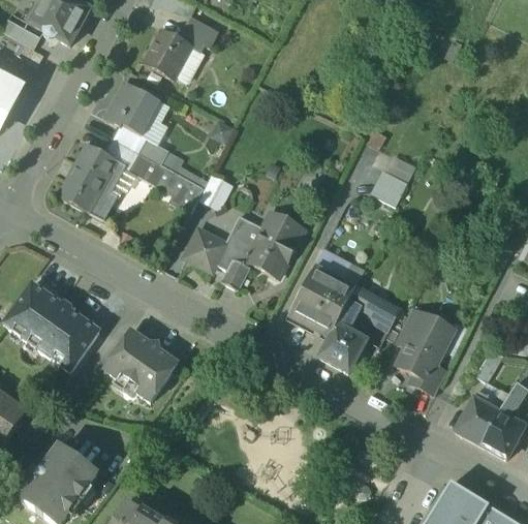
[(42,0),(39,7),(30,24),(69,45),(89,9),(72,0),(42,0)]
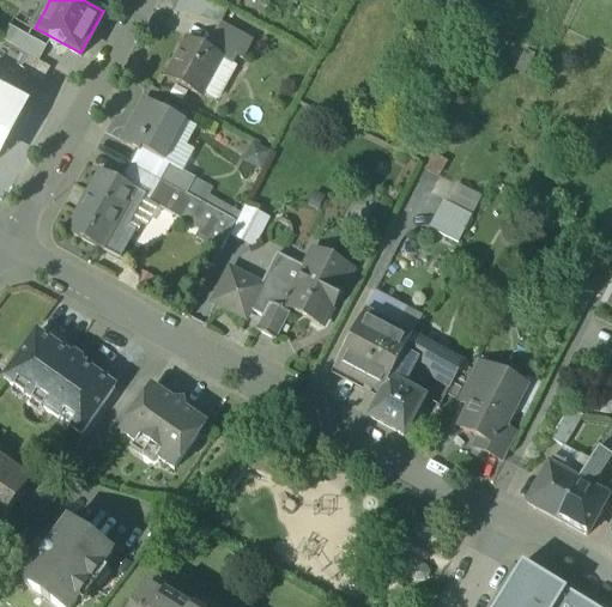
[(40,4),(29,24),(35,28),(46,8),(40,4)]
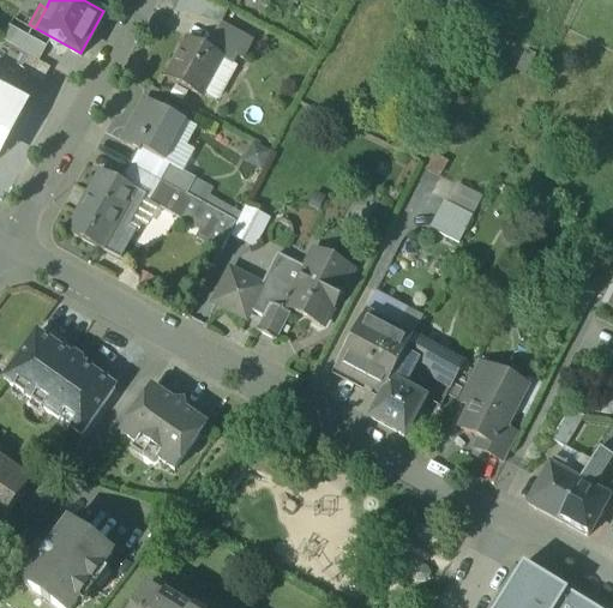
[(253,36),(220,18),(210,37),(235,52),(242,55),(253,36)]
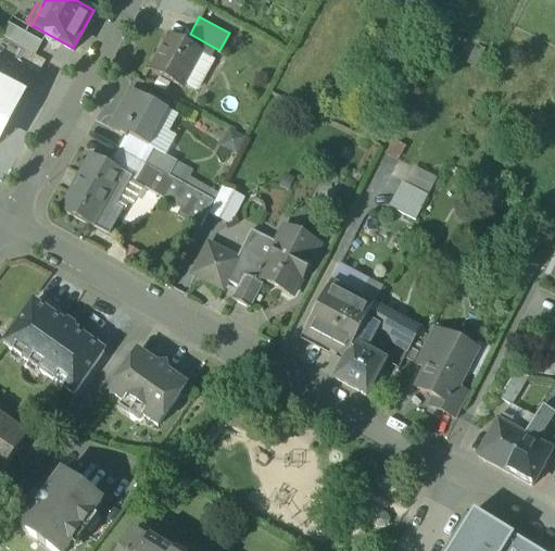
[(187,40),(168,29),(149,66),(181,84),(200,49),(210,53),(213,47),(190,34),(187,40)]
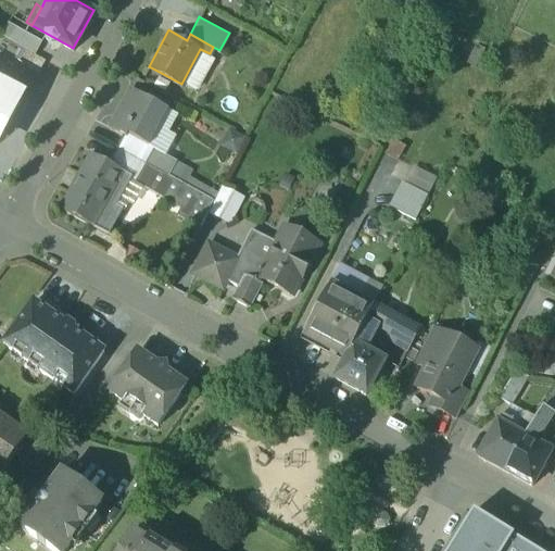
[(46,59),(23,47),(17,58),(39,70),(46,59)]
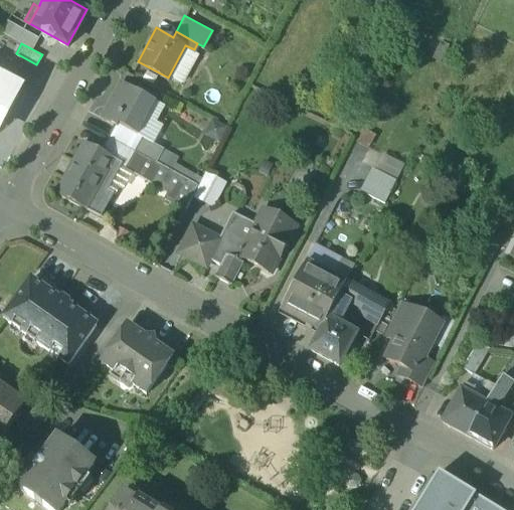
[(0,117),(3,113),(7,115),(22,87),(0,74),(0,117)]
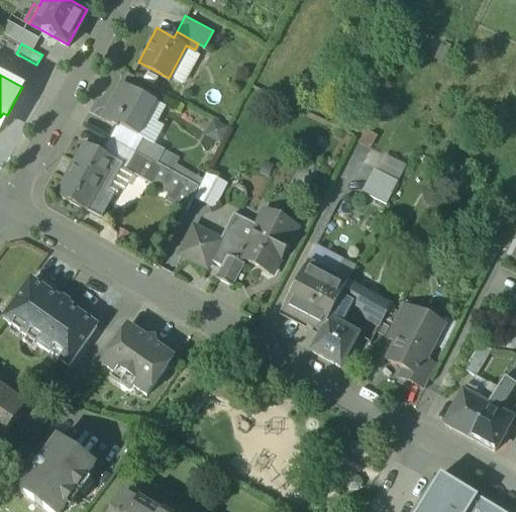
[(156,99),(121,81),(102,116),(115,123),(117,124),(118,122),(137,132),(156,99)]
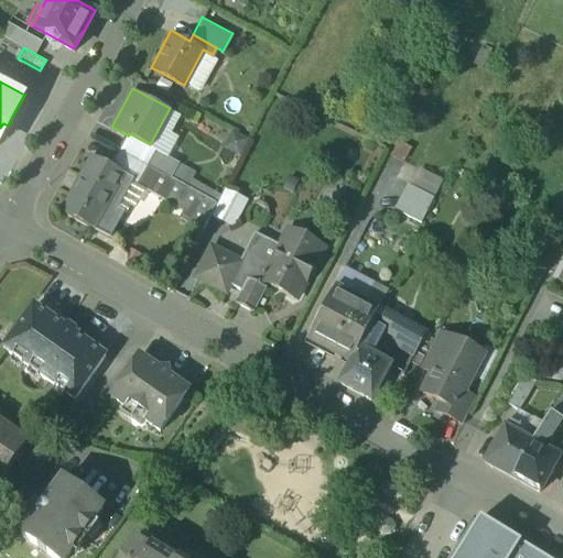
[(356,109),(345,104),(340,115),(350,119),(356,109)]
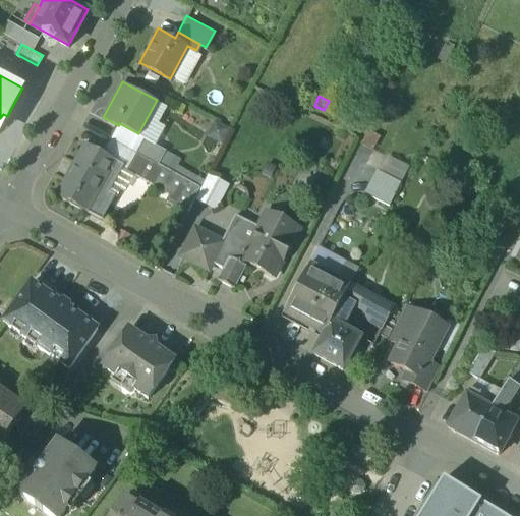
[(213,118),(210,132),(226,136),(229,121),(213,118)]
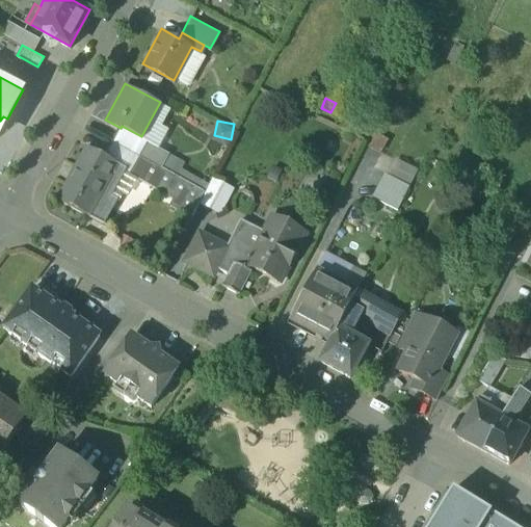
[(141,136),(122,126),(121,128),(118,127),(112,138),(113,138),(112,139),(138,154),(139,153),(147,139),(141,136)]
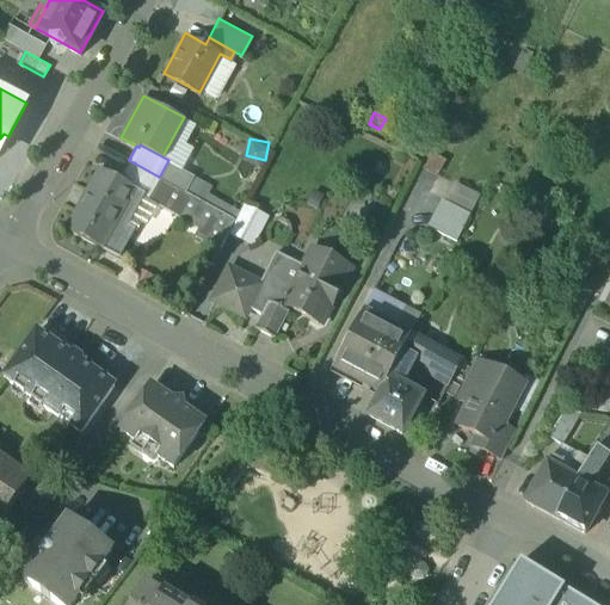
[(159,177),(129,160),(130,159),(129,159),(119,177),(145,191),(151,193),(159,177)]
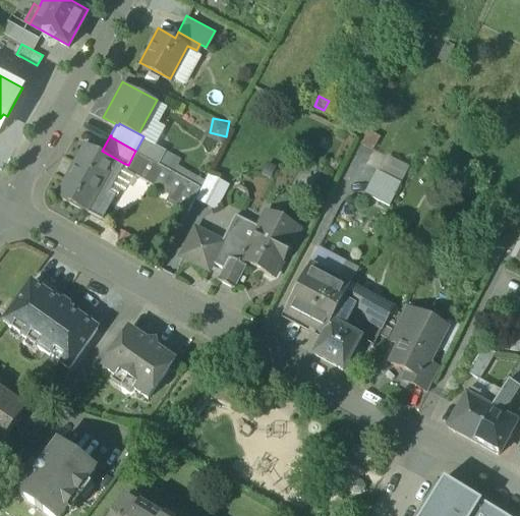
[(165,148),(145,136),(143,136),(136,150),(158,161),(165,148)]
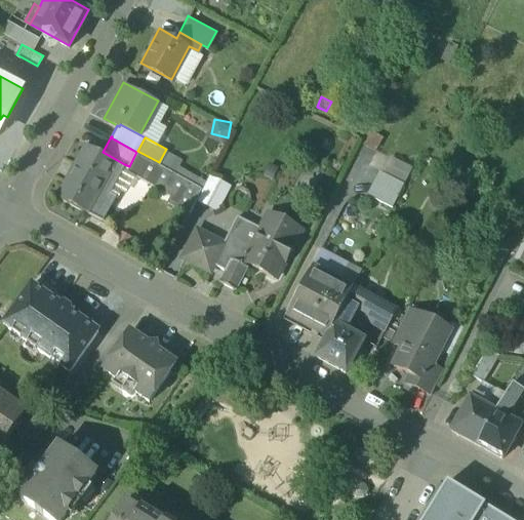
[(103,152),(84,142),(74,161),(106,178),(114,184),(124,164),(103,152)]
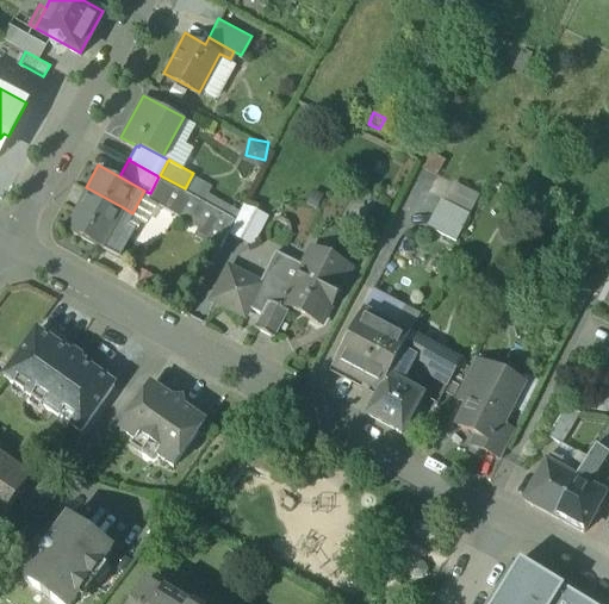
[(185,188),(160,175),(150,193),(148,197),(198,225),(194,232),(219,246),(234,216),(185,188)]
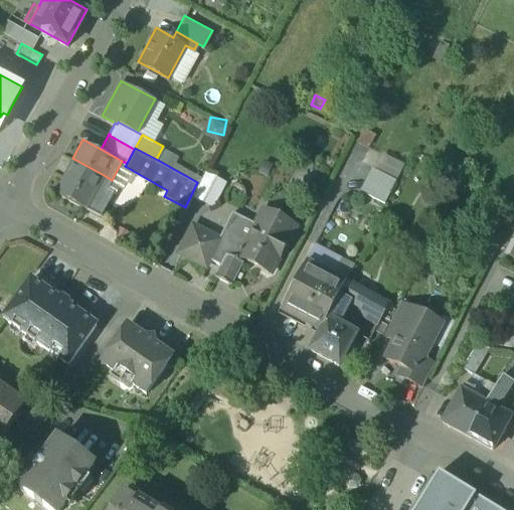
[(104,175),(72,158),(55,190),(86,207),(98,185),(104,175)]
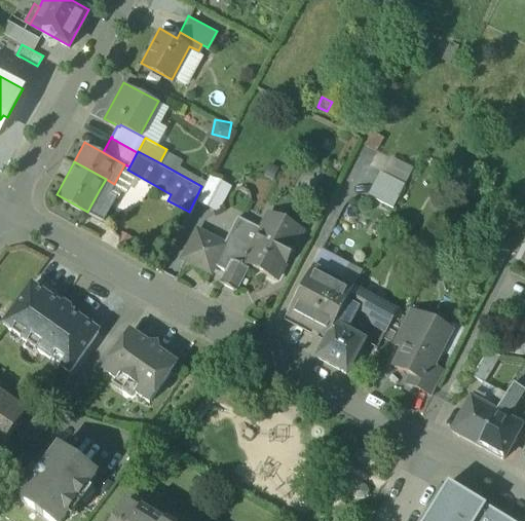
[(404,181),(381,169),(369,193),(392,205),(404,181)]
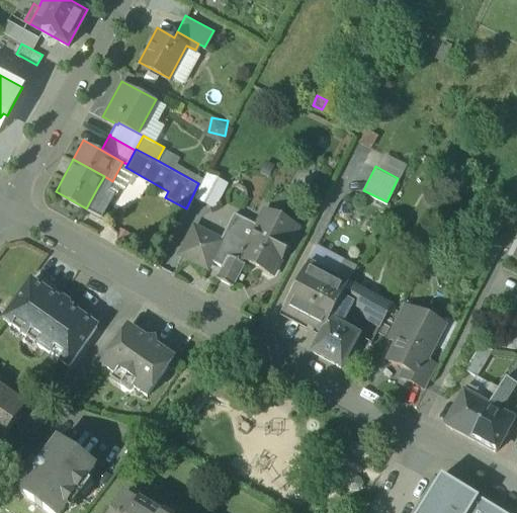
[(207,170),(195,194),(216,204),(228,179),(207,170)]
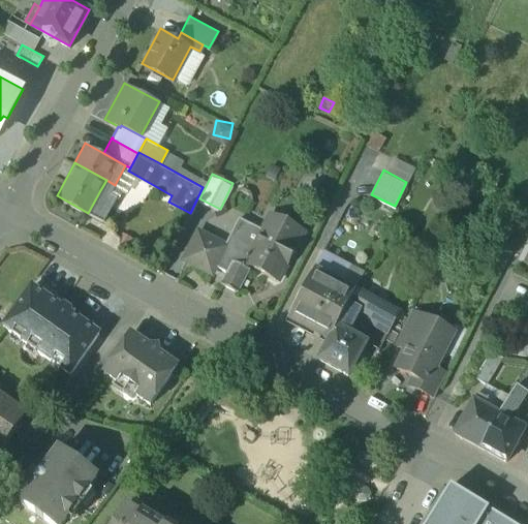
[(115,185),(106,180),(100,190),(110,195),(110,194),(115,185)]
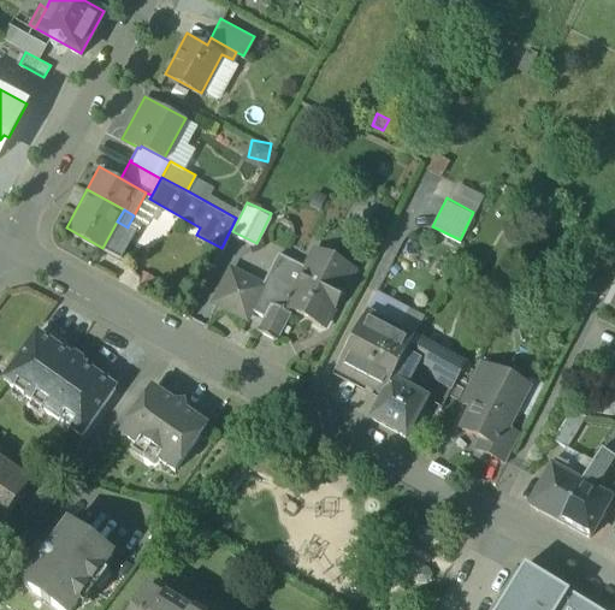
[(117,221),(102,248),(118,256),(134,230),(128,226),(128,227),(117,221)]
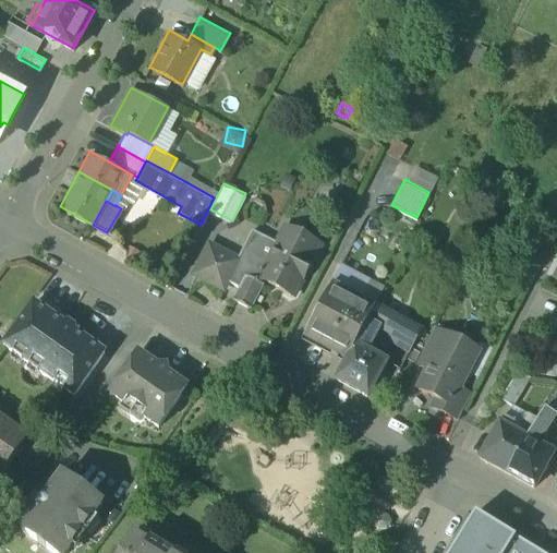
[(318,242),(283,225),(276,239),(258,274),(261,275),(293,291),(301,276),(302,277),(312,257),(311,257),(318,242)]
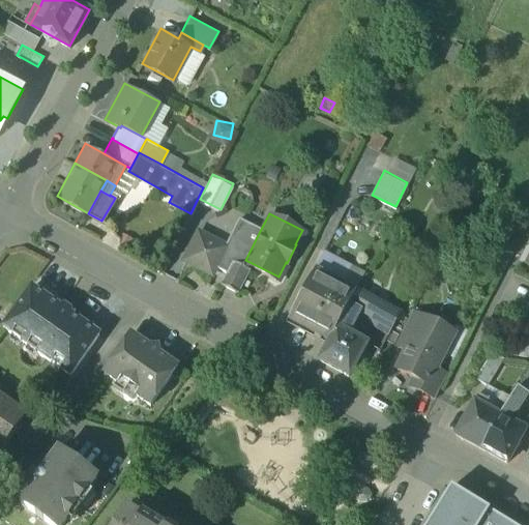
[(262,227),(238,215),(225,243),(226,243),(214,265),(226,270),(232,259),(244,265),(247,261),(245,260),(262,227)]
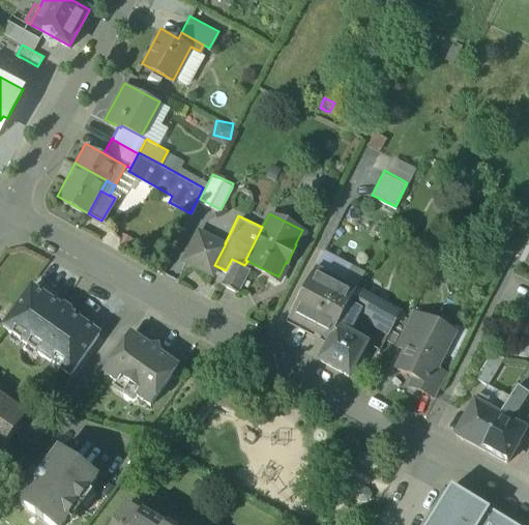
[(199,229),(183,258),(210,271),(214,265),(226,243),(225,243),(199,229)]
